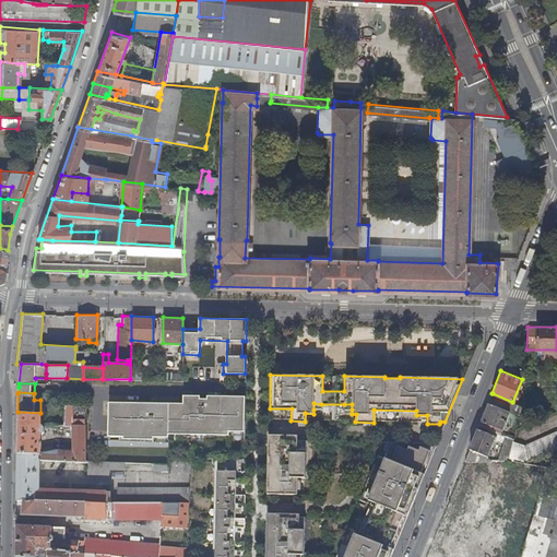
[(489,402),(509,411),(512,402),(493,393),(489,402)]
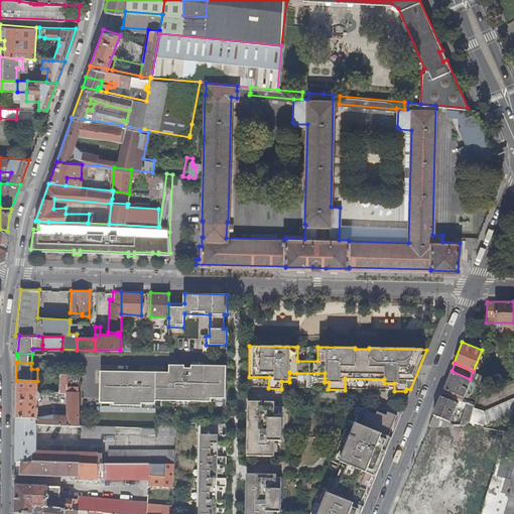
[(100,371),(100,411),(154,411),(155,399),(212,400),(212,398),(226,398),(226,366),(198,365),(198,368),(184,368),(184,365),(169,365),(168,372),(100,371)]
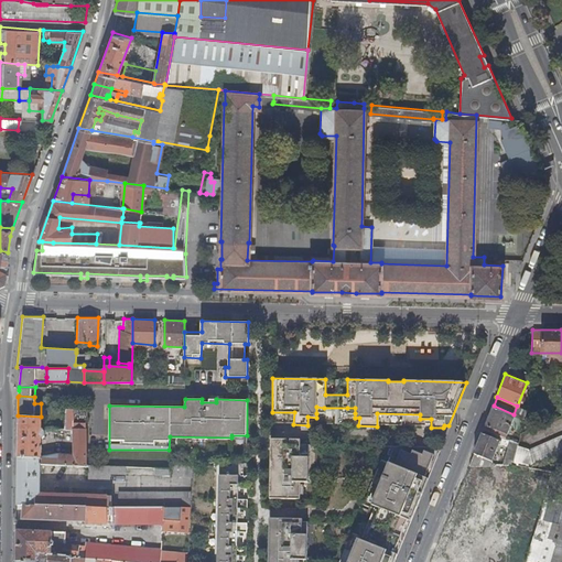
[(492,406),(483,429),(505,436),(509,427),(511,427),(512,422),(510,421),(514,414),(494,406),(492,406)]
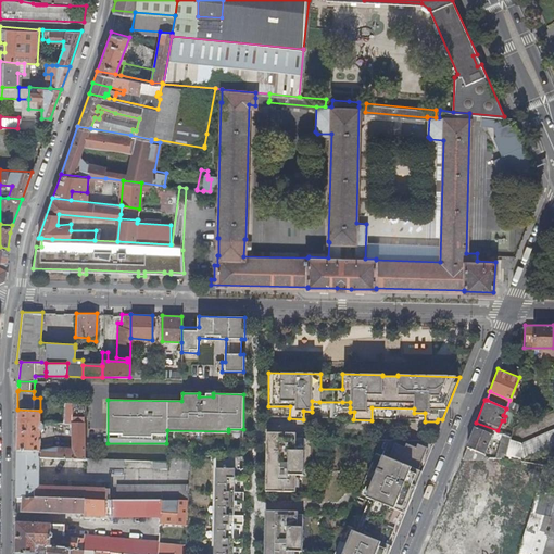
[(510,400),(506,408),(515,412),(518,403),(510,400)]
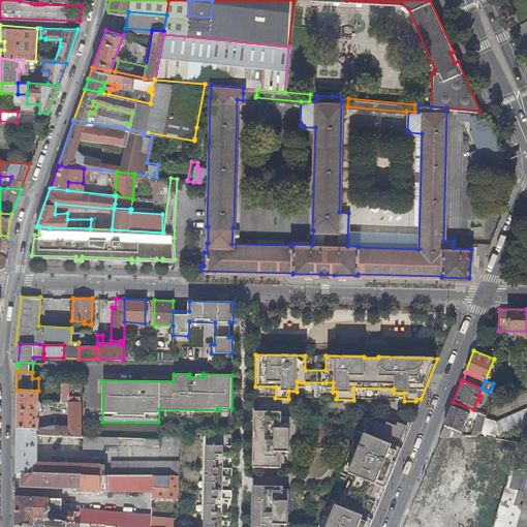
[(38,391),(17,390),(16,427),(32,428),(36,428),(36,434),(41,434),(80,436),(80,425),(80,383),(62,384),(61,402),(67,403),(68,426),(58,425),(37,427),(38,419),(37,419),(37,410),(38,410),(41,408),(40,404),(39,402),(37,402),(38,391)]
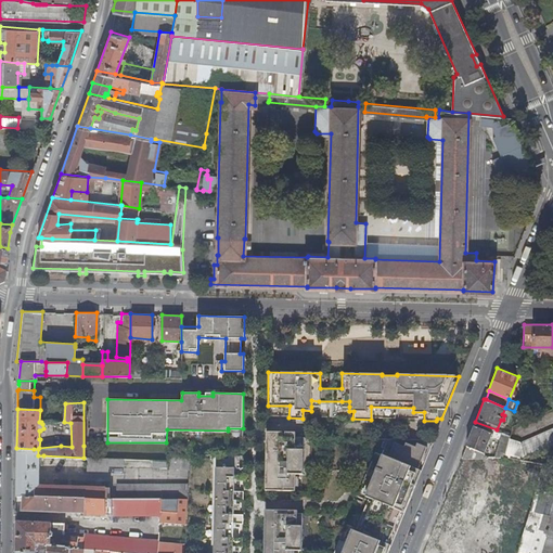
[(474,424),(465,445),(483,452),(491,432),(474,424)]
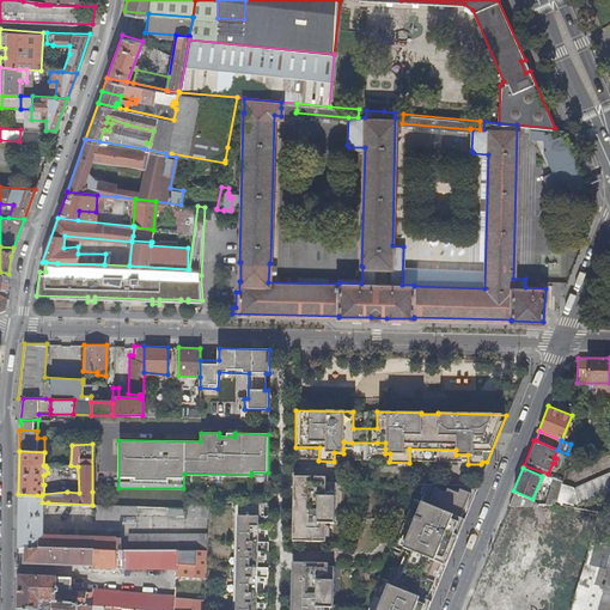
[(556,504),(571,507),(609,489),(609,470),(573,487),(572,486),(561,482),(556,504)]
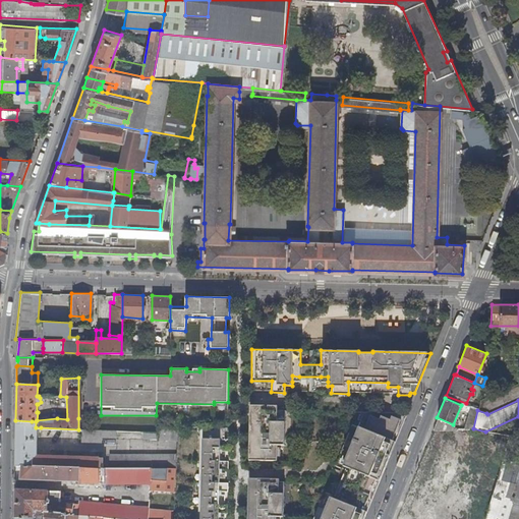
[(470,428),(473,428),(477,410),(477,408),(469,405),(463,428),(470,428)]
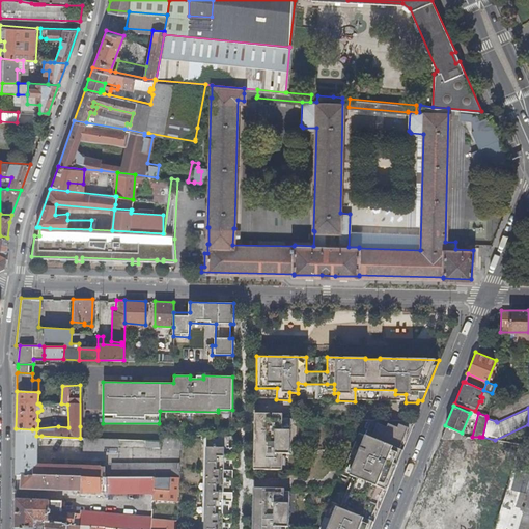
[(281,418),(254,417),(253,468),(281,469),(281,453),(288,453),(289,418),(281,418)]
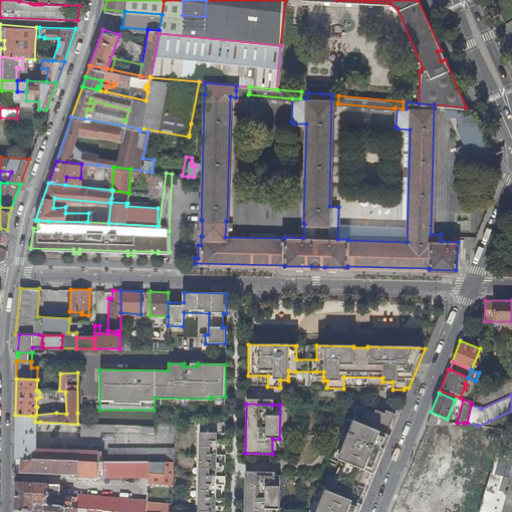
[(315,511),(357,511),(360,505),(357,503),(370,473),(373,474),(389,435),(386,434),(394,414),(385,410),(384,413),(374,410),(373,413),(364,409),(353,435),(348,433),(337,459),(344,462),(331,492),(325,490),(315,511)]
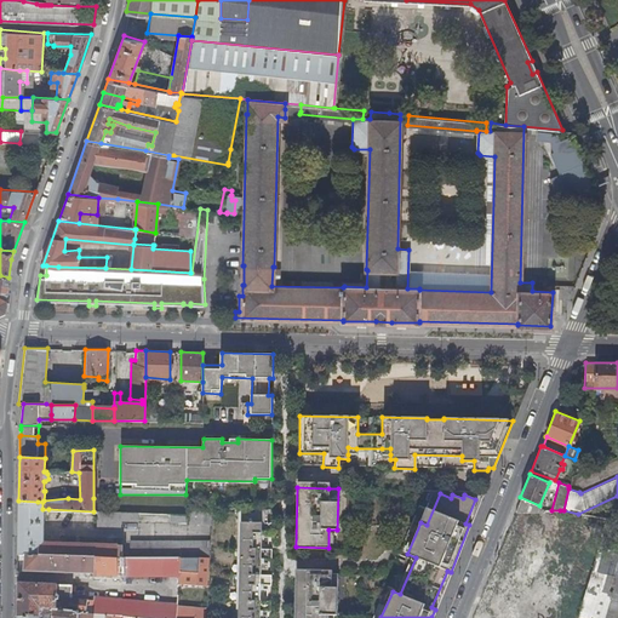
[(515,510),(538,510),(539,505),(520,497),(515,510)]
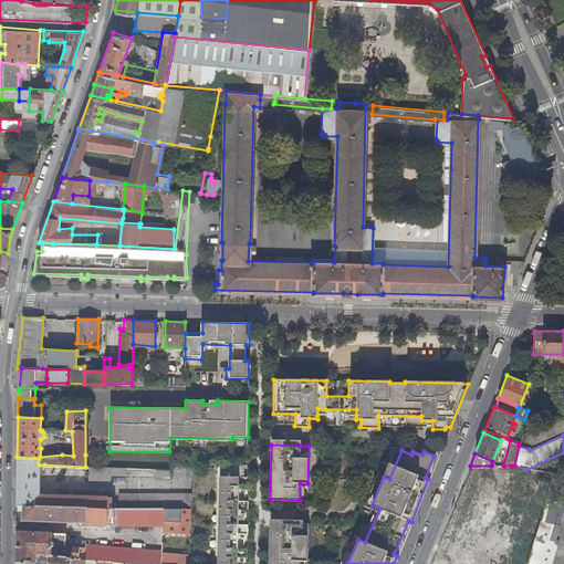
[(34,458),(17,457),(17,505),(58,505),(111,508),(163,508),(189,509),(190,493),(110,493),(110,494),(110,498),(39,494),(34,494),(34,486),(33,486),(34,458)]
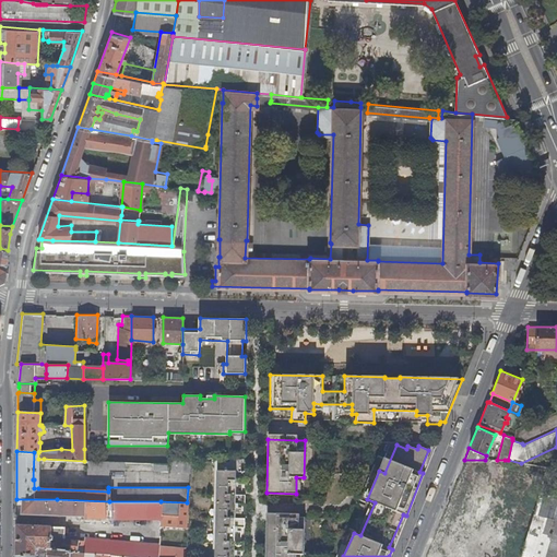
[(189,472),(189,458),(168,458),(167,471),(189,472)]
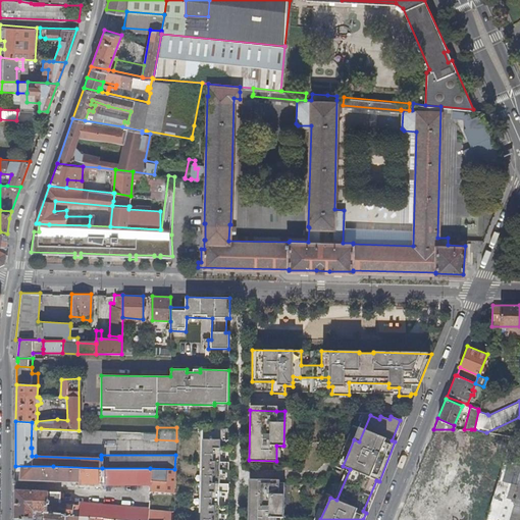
[(215,519),(216,513),(225,513),(225,505),(216,505),(217,491),(226,491),(226,482),(217,482),(217,469),(226,469),(226,461),(218,461),(218,448),(227,448),(227,438),(223,438),(223,427),(201,427),(198,519),(215,519)]
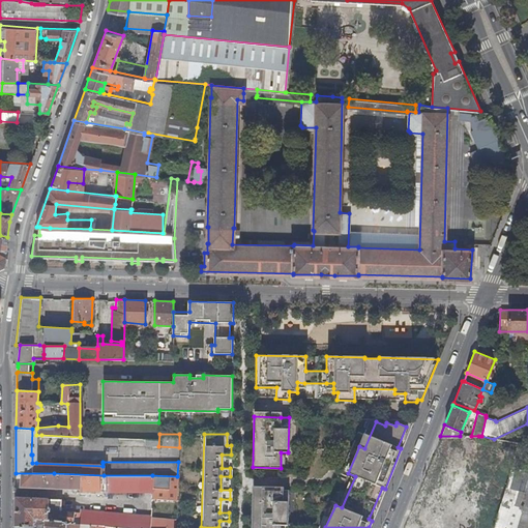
[(101,438),(81,437),(81,448),(100,449),(101,438)]
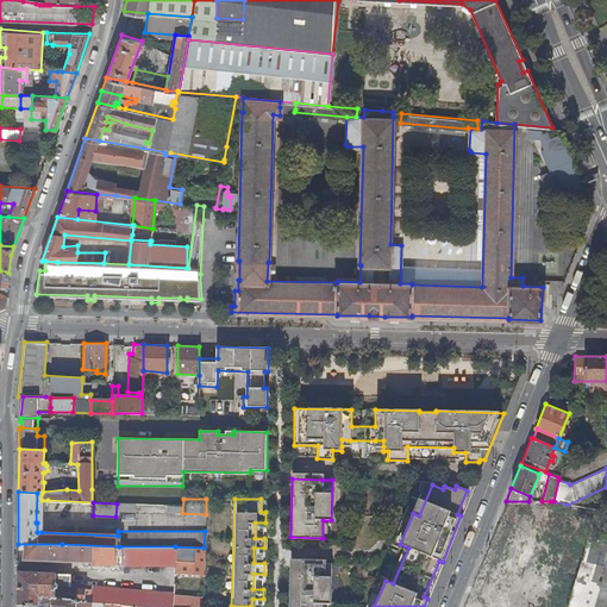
[(487,533),(512,539),(517,523),(492,515),(487,533)]
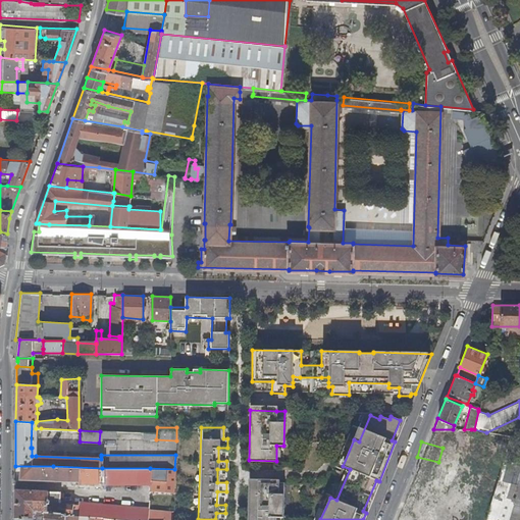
[(436,468),(438,463),(418,457),(416,462),(436,468)]
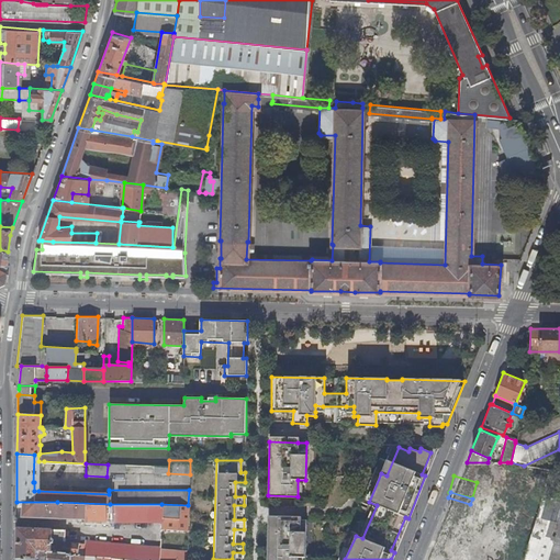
[(547,559),(553,540),(549,539),(555,522),(548,519),(553,500),(541,496),(540,502),(532,529),(522,559),(547,559)]
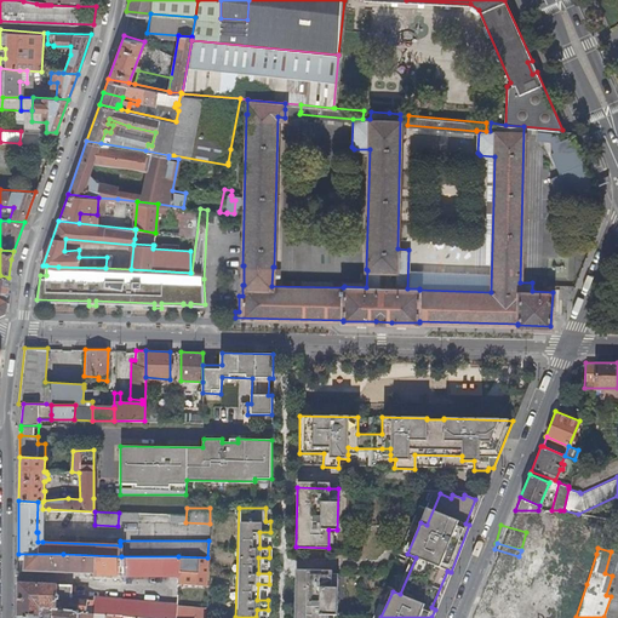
[(63,554),(18,554),(18,571),(24,571),(24,570),(53,571),(67,571),(67,572),(95,572),(95,574),(177,574),(178,574),(178,556),(121,556),(63,554)]
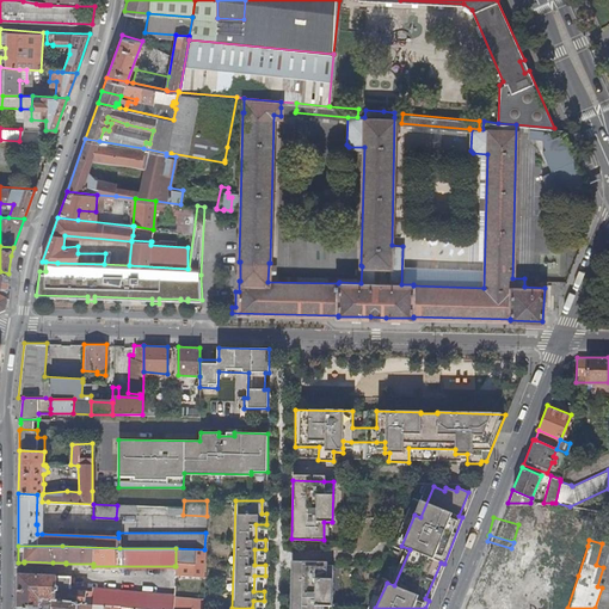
[(204,549),(176,548),(176,566),(174,566),(174,574),(203,574),(204,549)]
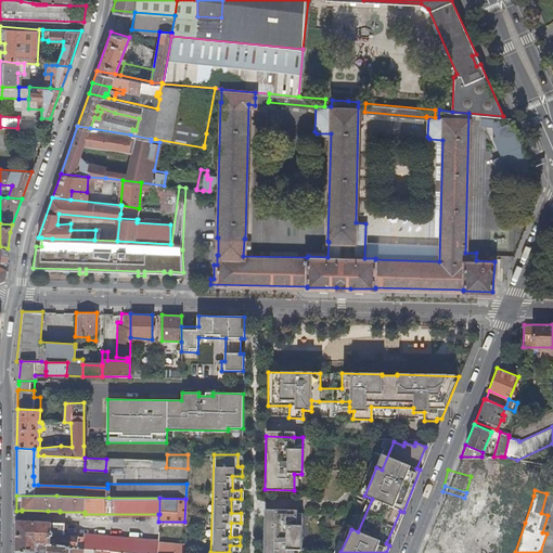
[(295,552),(295,550),(303,551),(304,514),(285,513),(285,517),(278,517),(278,513),(267,512),(265,552),(295,552)]
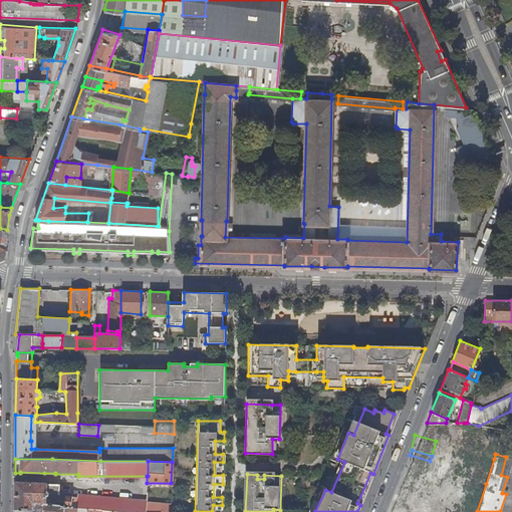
[(59,484),(15,482),(14,511),(44,511),(45,505),(64,506),(71,507),(72,497),(59,495),(59,489),(61,489),(62,485),(59,484)]
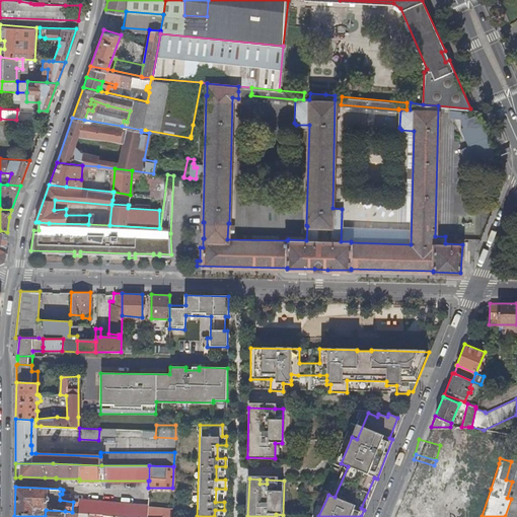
[(78,499),(76,512),(88,513),(109,515),(118,516),(131,516),(170,516),(171,509),(153,508),(153,499),(147,498),(146,505),(78,499)]
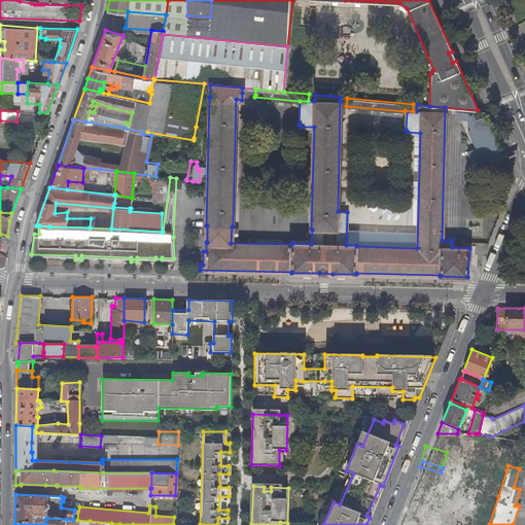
[(477,524),(478,524),(464,520),(464,518),(446,513),(442,524),(477,524)]
